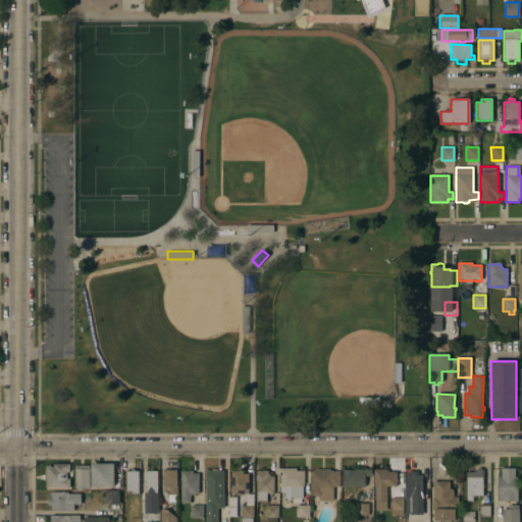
[(45,466),(53,466),(53,464),(68,464),(68,472),(66,472),(65,478),(68,478),(68,487),(45,487),(45,466)]
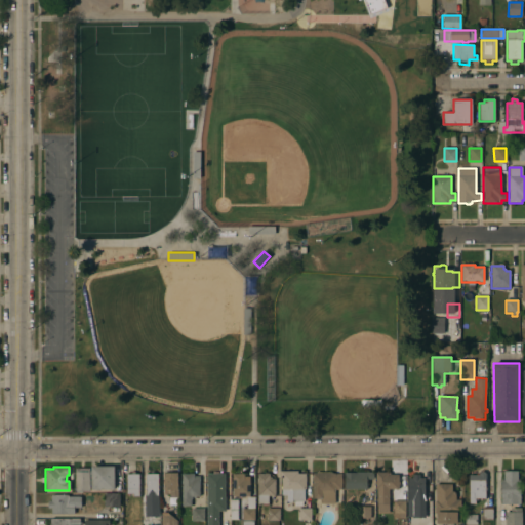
[(90,489),(90,467),(114,467),(114,489),(90,489)]
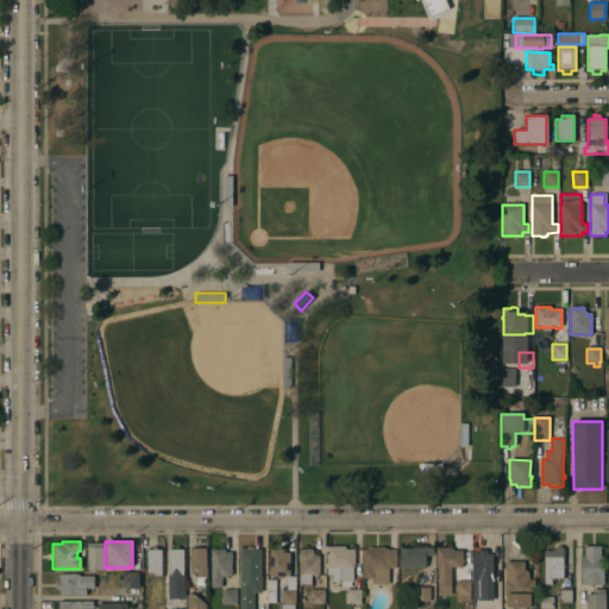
[(87,542),(104,542),(104,570),(94,570),(94,571),(88,571),(88,570),(87,570),(87,542)]
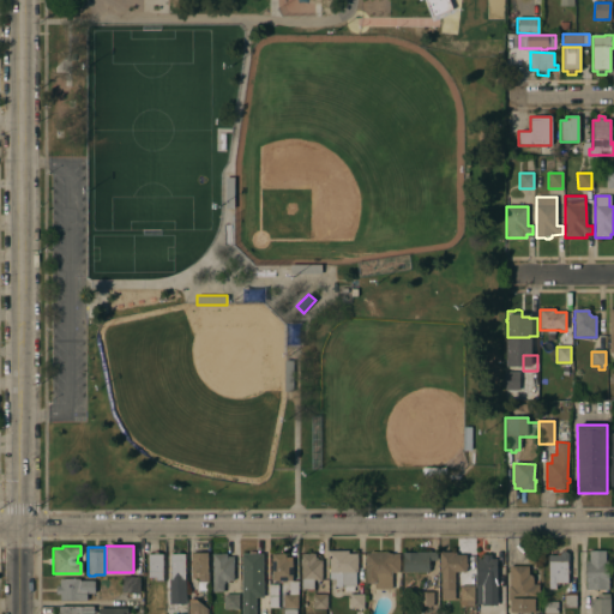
[(348,551),(348,554),(357,554),(357,572),(355,572),(355,587),(353,587),(353,593),(343,593),(343,587),(336,587),(336,578),(329,578),(329,551),(348,551)]
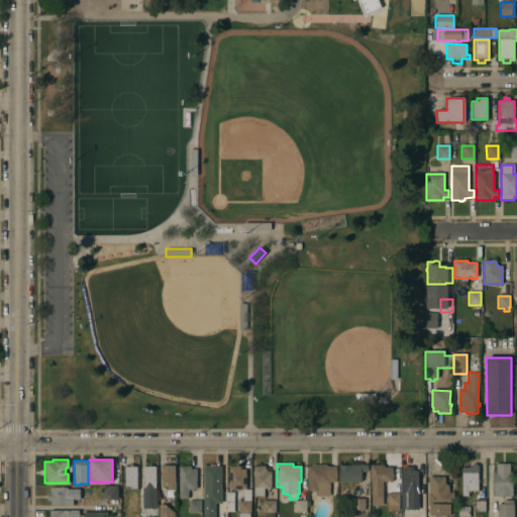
[(493,473),(495,473),(495,463),(509,463),(509,473),(512,473),(512,497),(493,497),(493,473)]
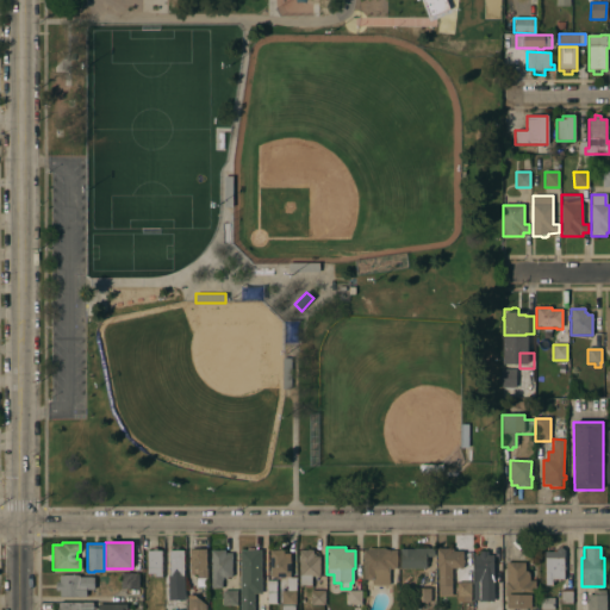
[(147,551),(151,551),(151,548),(156,548),(156,551),(161,551),(161,577),(154,577),(154,574),(147,574),(147,551)]
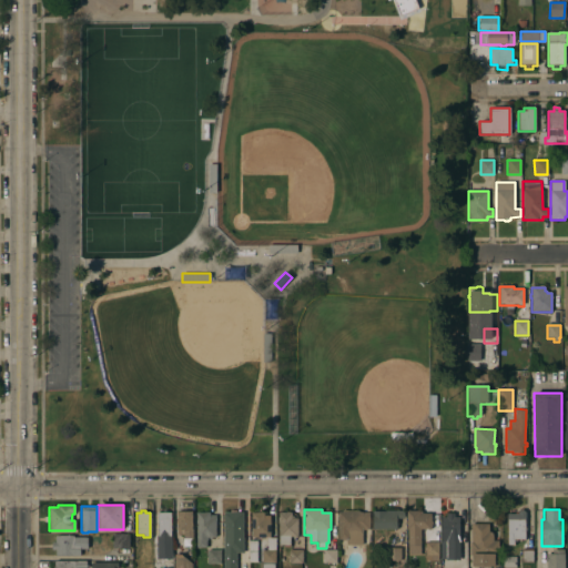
[(156,513),(162,513),(162,510),(166,510),(166,511),(171,511),(172,558),(156,559),(156,536),(158,536),(156,513)]
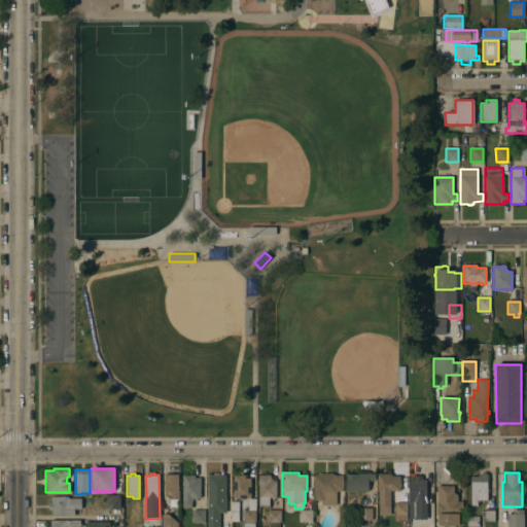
[(164,475),(165,475),(165,473),(175,473),(175,475),(178,475),(178,499),(170,499),(170,496),(164,496),(164,475)]
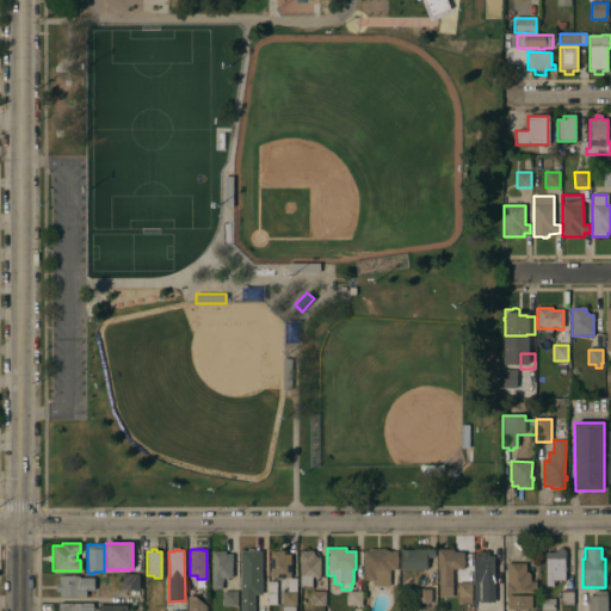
[(240,610),(240,551),(246,551),(246,550),(248,549),(253,549),(254,550),(254,551),(261,551),(260,594),(253,594),(253,610),(240,610)]
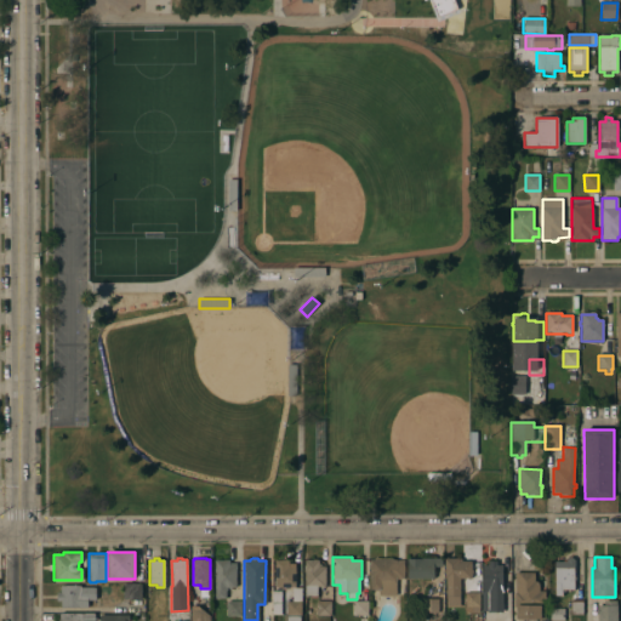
[(370,560),(372,560),(372,558),(392,558),(392,560),(403,560),(403,579),(396,579),(396,596),(379,596),(379,590),(370,590),(370,560)]
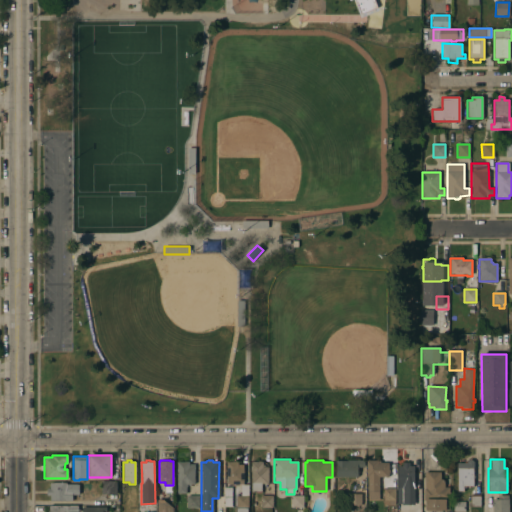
[(336,461),(347,461),(347,460),(363,460),(363,467),(357,467),(357,470),(358,470),(358,473),(357,473),(357,477),(335,477),(336,461)]
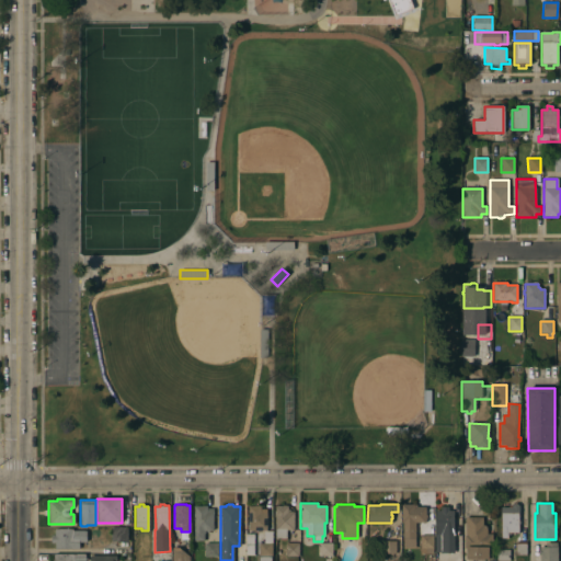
[(402,548),(402,523),(401,523),(401,505),(413,504),(415,505),(416,506),(416,507),(424,506),(424,515),(426,515),(426,517),(425,517),(425,523),(423,523),(423,535),(414,535),(414,548),(402,548)]
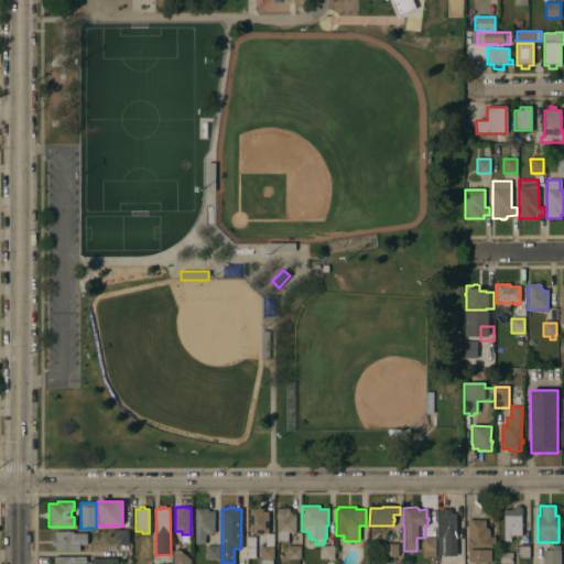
[(503,510),(510,510),(510,509),(513,509),(516,507),(519,507),(521,509),(521,535),(511,535),(511,538),(510,538),(510,541),(503,541),(503,510)]
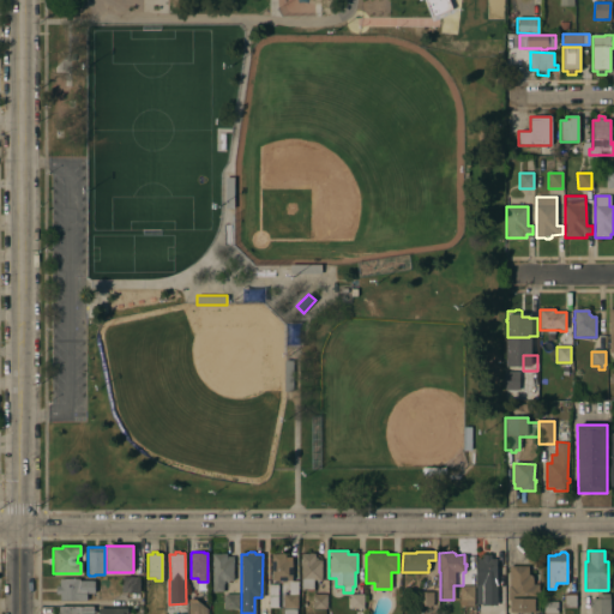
[(211,565),(211,563),(212,563),(212,554),(226,554),(226,557),(233,557),(233,581),(223,581),(223,583),(222,583),(222,591),(212,591),(211,565)]
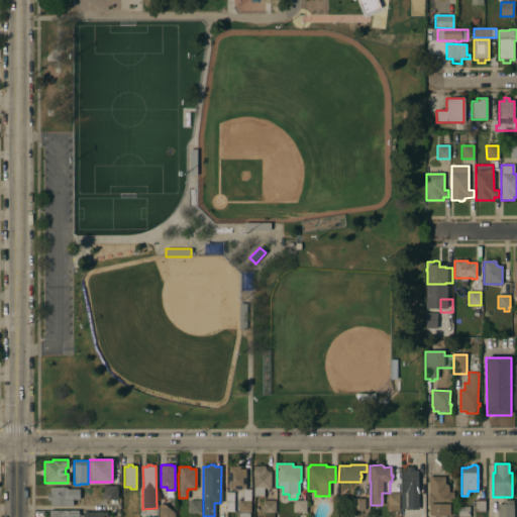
[(228,476),(227,476),(227,474),(228,474),(228,467),(239,467),(239,469),(245,469),(245,488),(228,488),(228,476)]
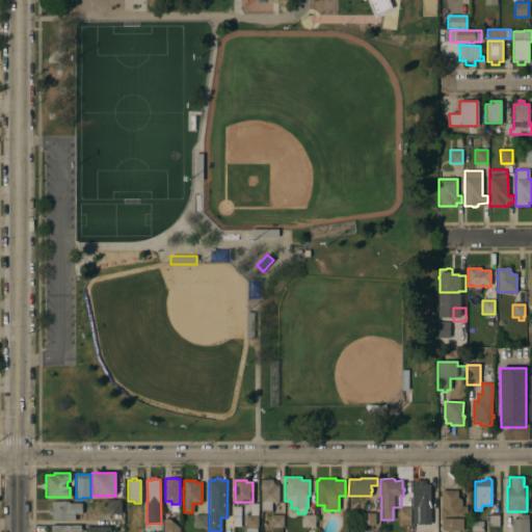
[(261,489),(259,489),(259,487),(261,487),(261,480),(272,480),(272,482),(273,483),(274,484),(275,485),(278,485),(278,503),(271,503),(271,510),(261,510),(261,489)]
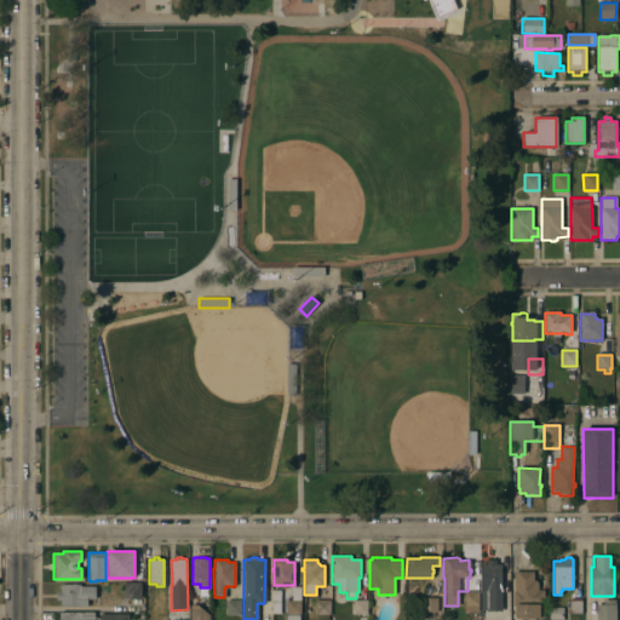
[(487,612),(487,610),(481,610),(481,591),(482,591),(481,564),(487,564),(487,560),(495,560),(495,564),(501,564),(501,612),(487,612)]
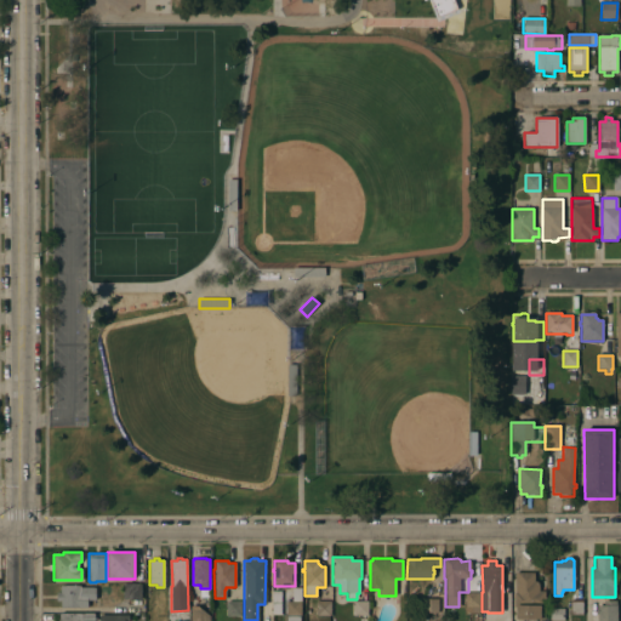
[(516,620),(516,608),(513,608),(513,593),(514,593),(514,573),(534,573),(533,581),(536,581),(536,584),(539,584),(537,591),(545,591),(543,620),(516,620)]
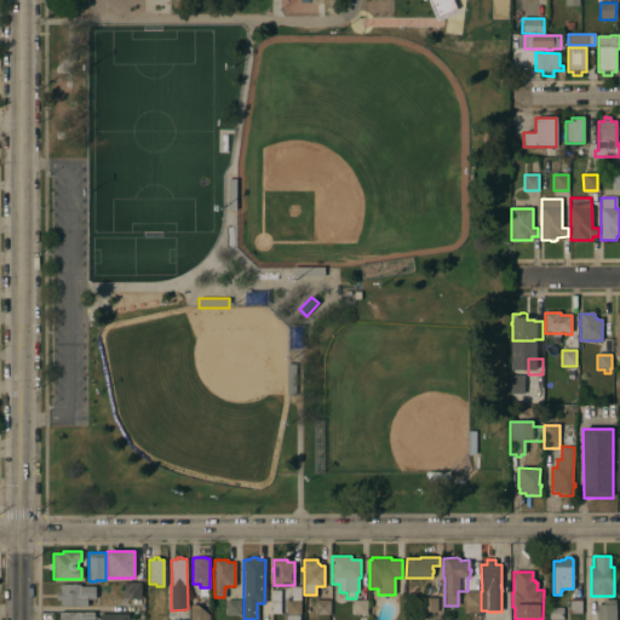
[(141,583),(141,598),(122,598),(122,583),(141,583)]
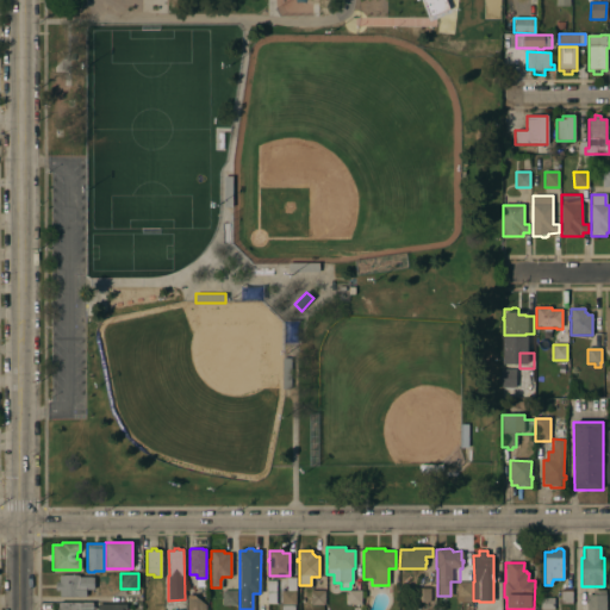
[(58,590),(55,590),(55,583),(58,583),(58,576),(83,576),(83,577),(93,577),(93,590),(85,590),(85,597),(58,597),(58,590)]
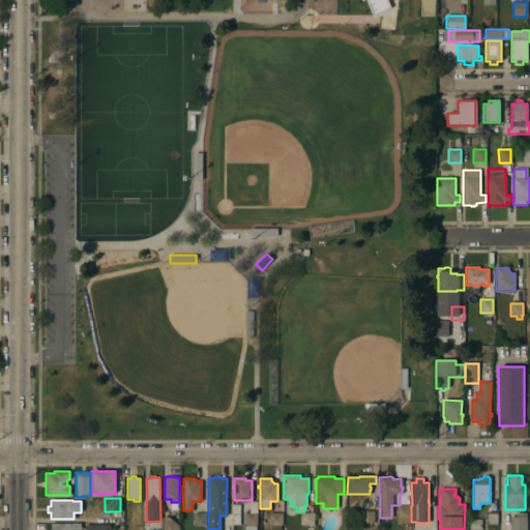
[(402,523),(402,518),(395,518),(395,505),(408,505),(409,523),(402,523)]
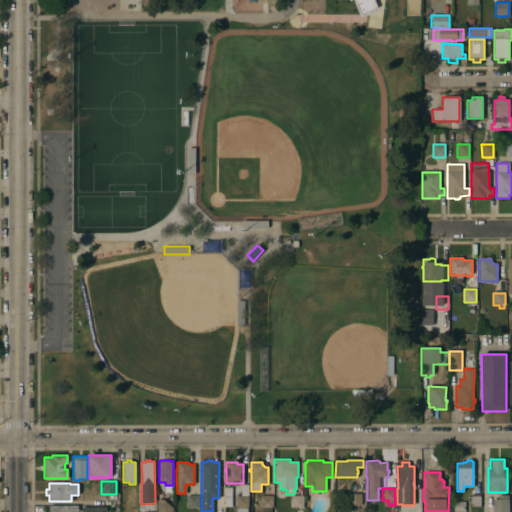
[(349,494),(361,494),(360,505),(349,505),(349,494)]
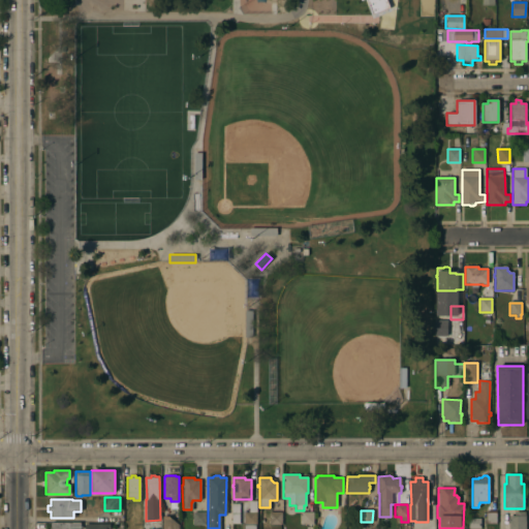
[(192,511),(205,511),(205,525),(192,525),(192,511)]
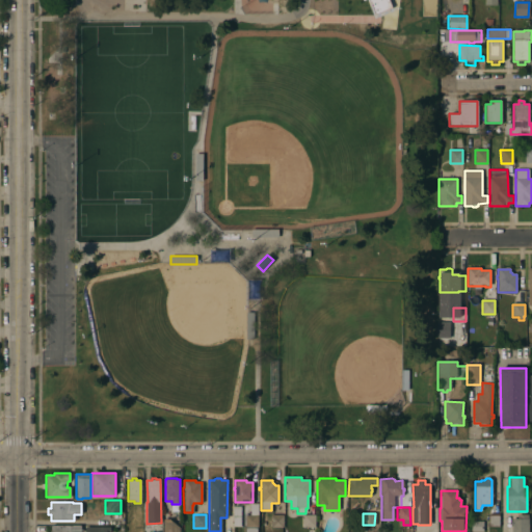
[(257,531),(245,531),(245,514),(258,514),(258,527),(257,527),(257,531)]
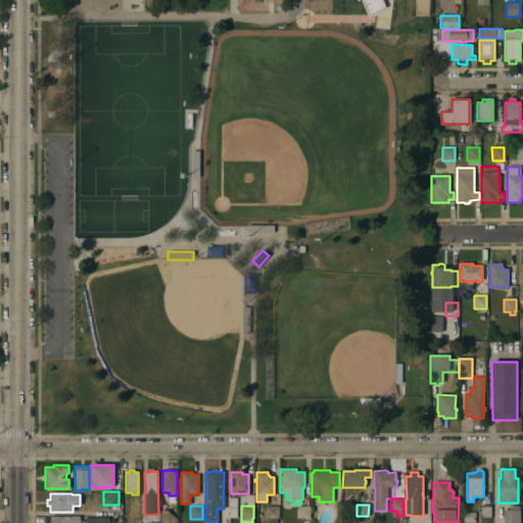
[(479,506),(489,506),(489,518),(479,518),(479,506)]
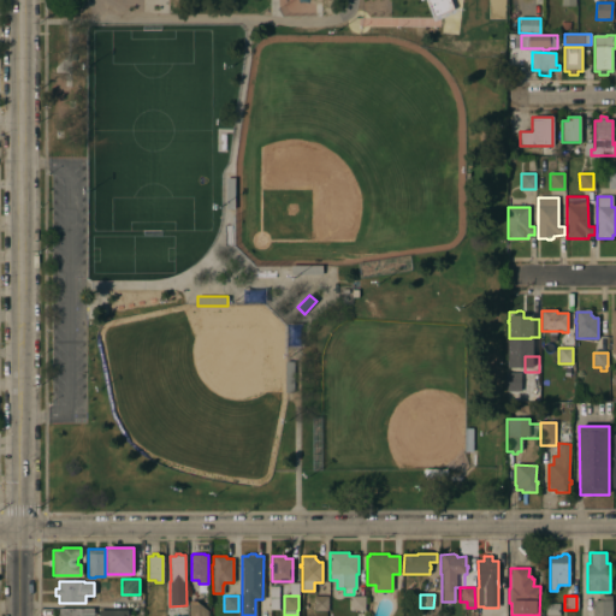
[(592,615),(592,600),(598,600),(598,596),(611,596),(611,615),(592,615)]
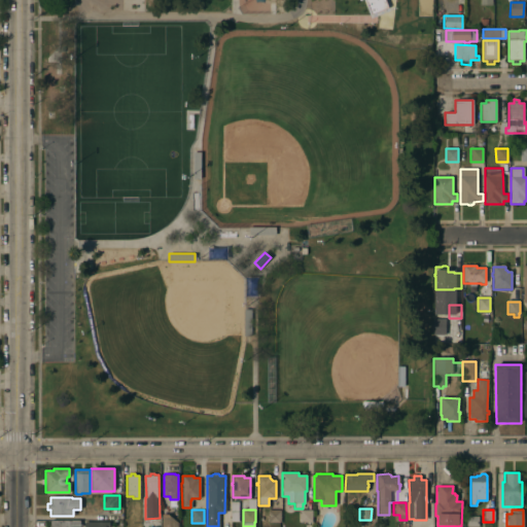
[(268,511),(280,511),(280,522),(268,522),(268,511)]
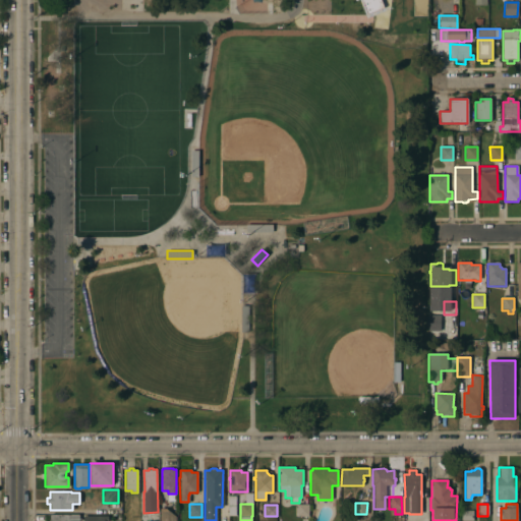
[(295,505),(307,505),(307,516),(295,516),(295,505)]
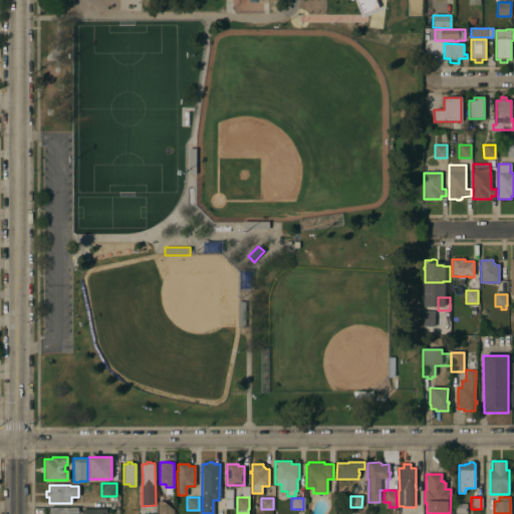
[(158,513),(158,502),(164,502),(174,511),(174,513),(158,513)]
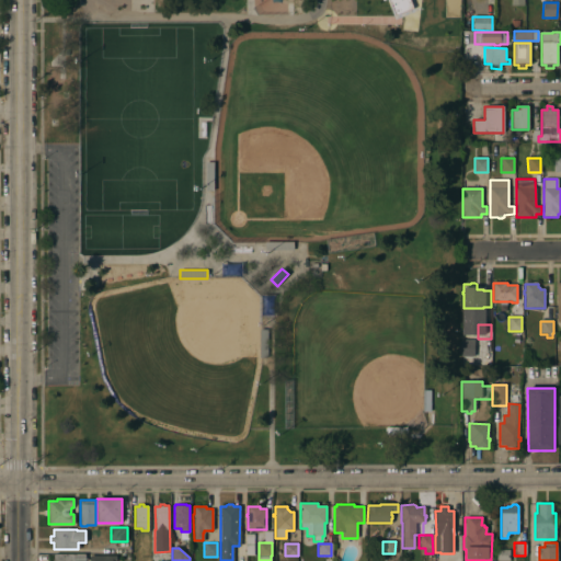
[(508,550),(508,560),(495,560),(496,549),(508,550)]
